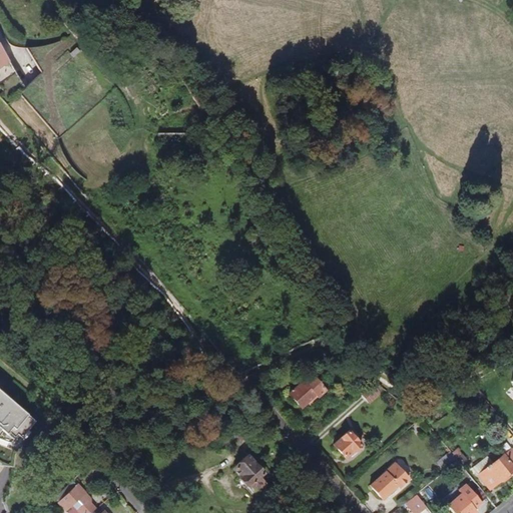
[(58,138),(113,87),(69,36),(59,41),(54,43),(48,44),(39,46),(31,47),(25,48),(24,48),(41,72),(25,87),(0,47),(0,98),(5,105),(55,162),(63,155),(60,147),(57,139),(58,138)]
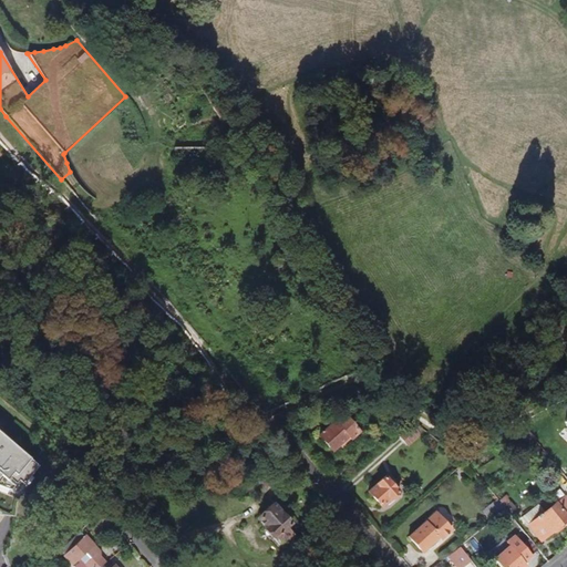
[(318,435),(332,451),(349,436),(351,440),(359,432),(343,414),(318,435)]
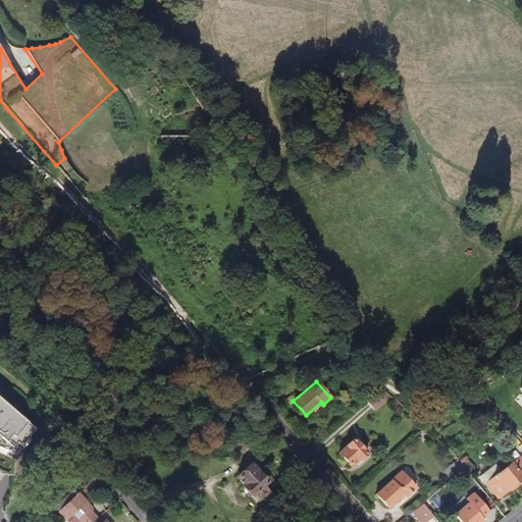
[(390,397),(379,389),(367,401),(375,410),(390,397)]
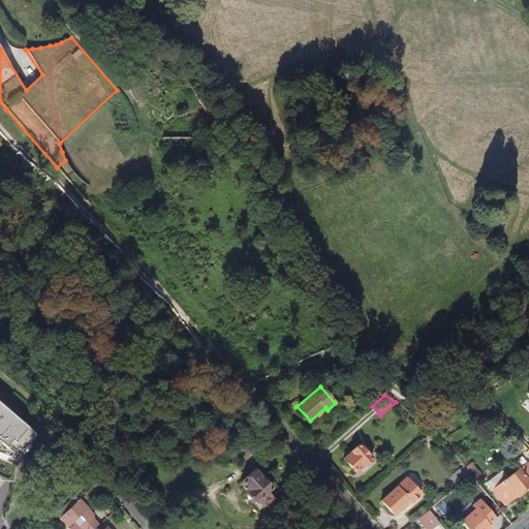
[(0,450),(9,455),(13,449),(18,454),(36,433),(0,402),(0,450)]
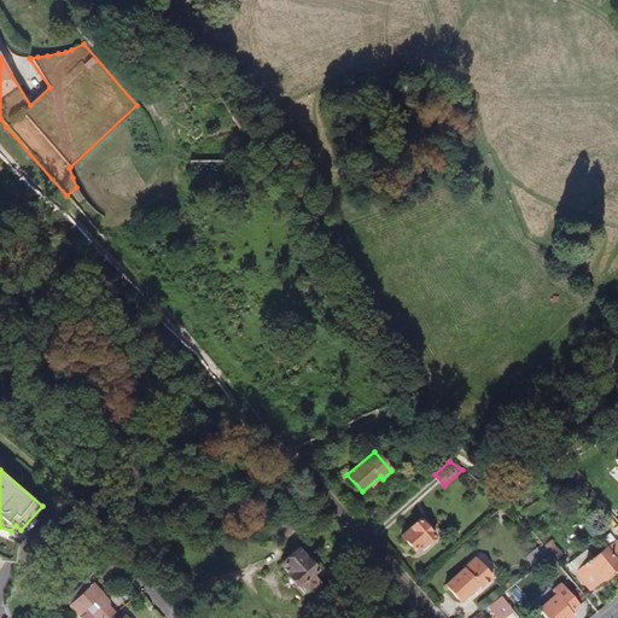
[(435,536),(419,519),(401,536),(417,553),(435,536)]
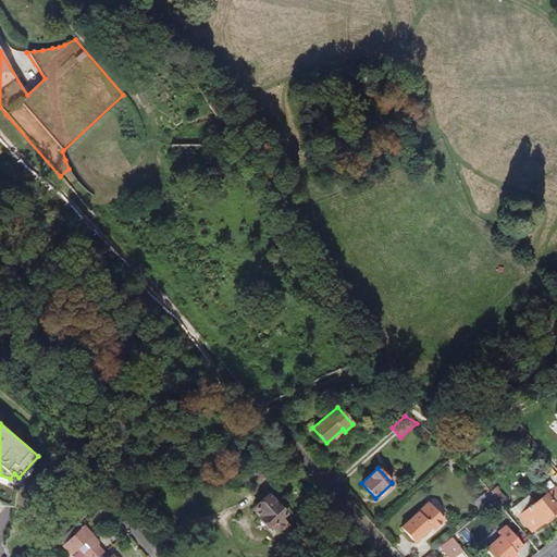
[(519,516),(531,532),(544,521),(545,523),(553,517),(552,515),(556,509),(556,489),(555,487),(534,503),(529,495),(512,508),(519,516)]
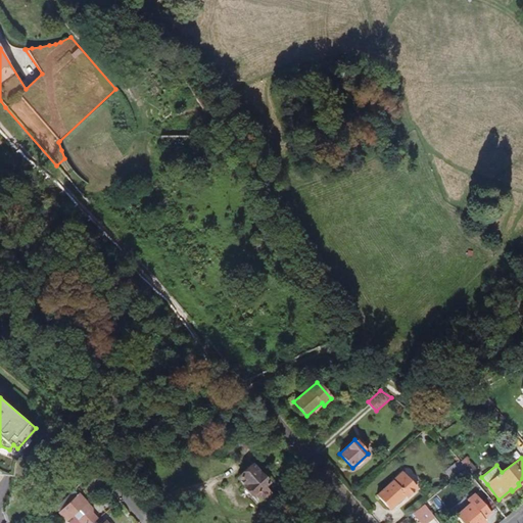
[(453,480),(466,470),(460,461),(445,472),(453,480)]
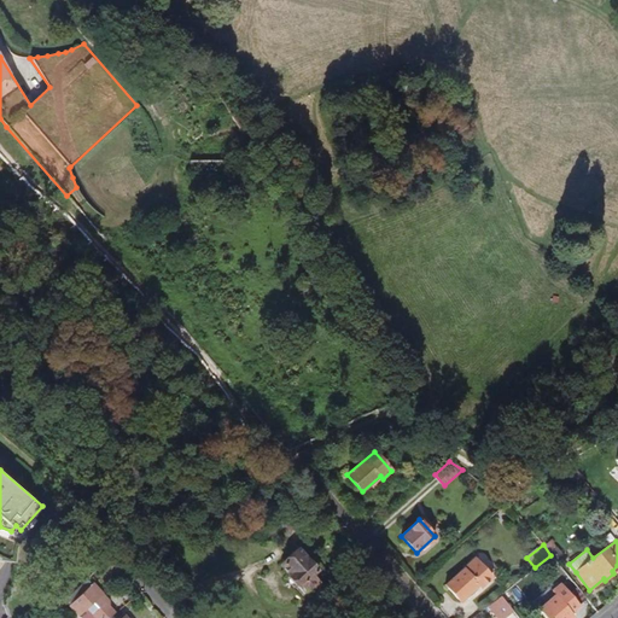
[(313,576),(319,571),(299,549),(290,558),(290,557),(287,557),(284,560),(284,561),(285,563),(283,565),(290,573),(290,575),(301,586),(301,584),(310,595),(313,593),(314,595),(316,595),(320,592),(320,589),(319,588),(321,586),(313,576)]
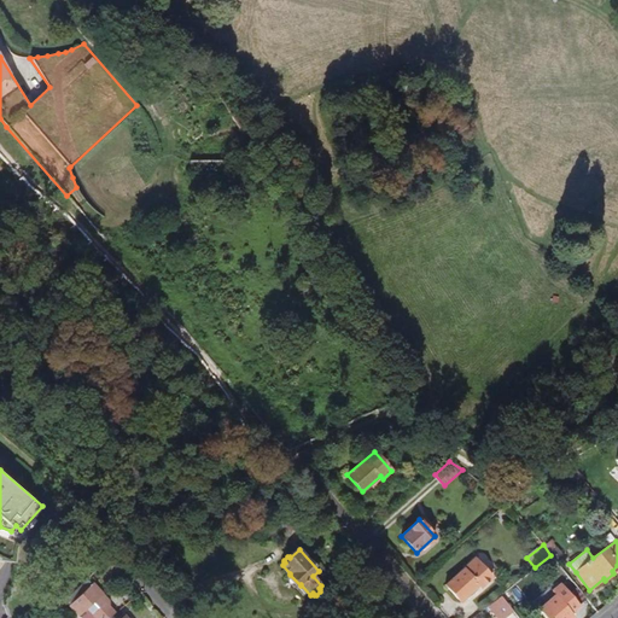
[(359,560),(363,566),(371,561),(365,555),(359,560)]
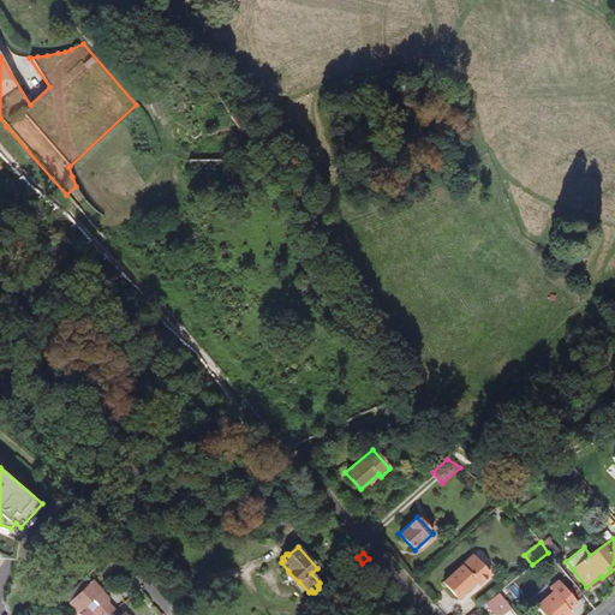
[(472,555),(443,581),(458,599),(477,583),(478,585),(489,574),(472,555)]
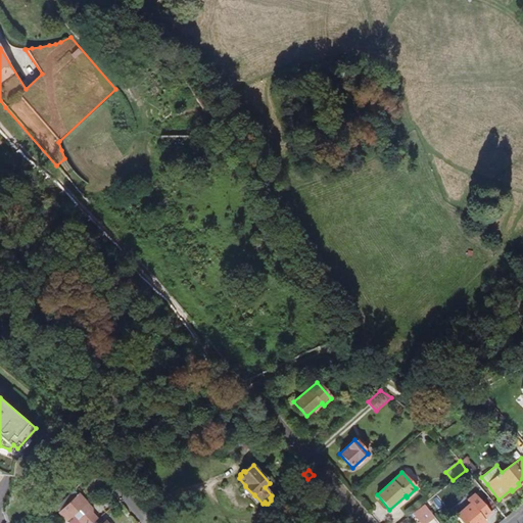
[(291,485),(295,490),(307,479),(303,474),(291,485)]
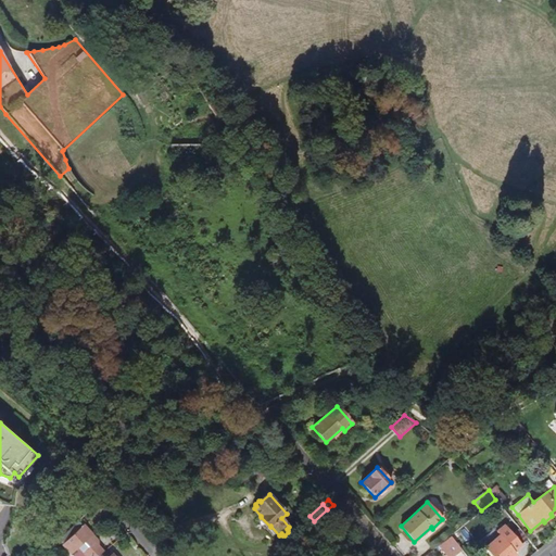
[(83,526),(78,521),(60,541),(63,544),(83,526)]
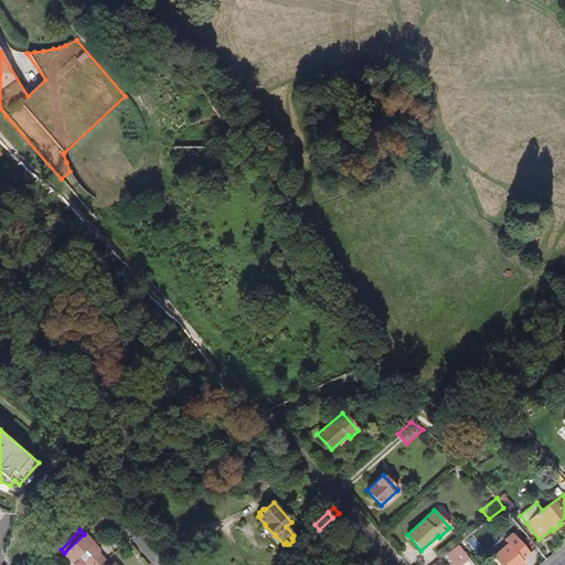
[(99,564),(105,561),(96,550),(96,546),(84,533),(84,534),(64,553),(71,561),(78,553),(81,555),(73,563),(75,564),(99,564)]
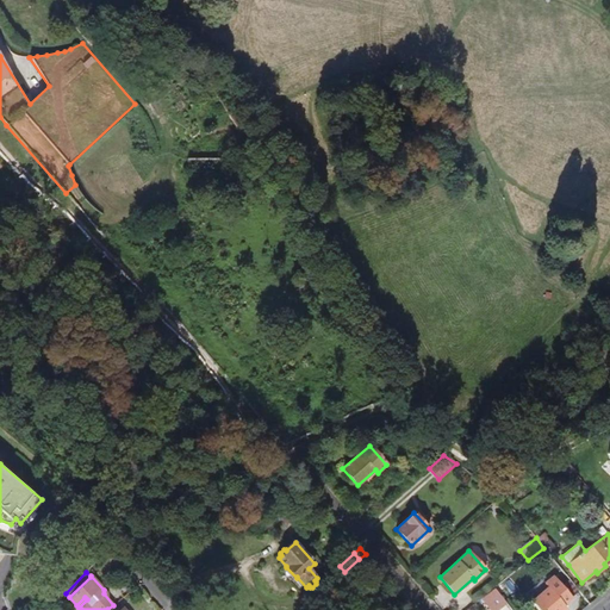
[(572,598),(554,576),(545,584),(528,598),(531,602),(537,609),(564,609),(566,609),(564,605),(572,598)]
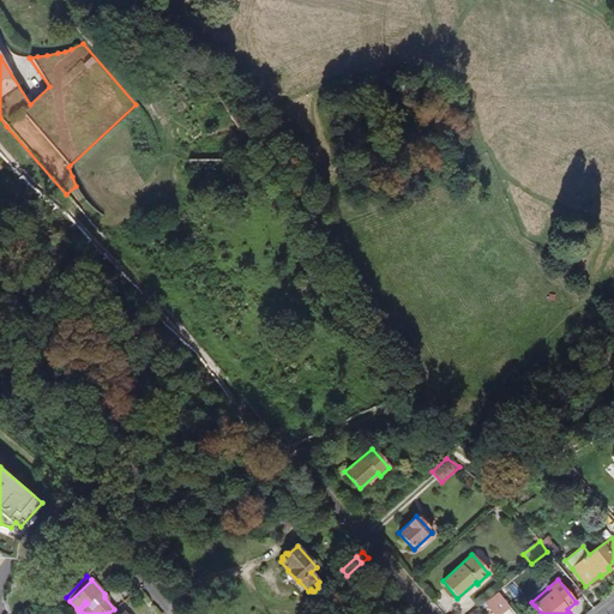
[(500,613),(510,607),(498,591),(485,602),(494,613),(500,613)]
